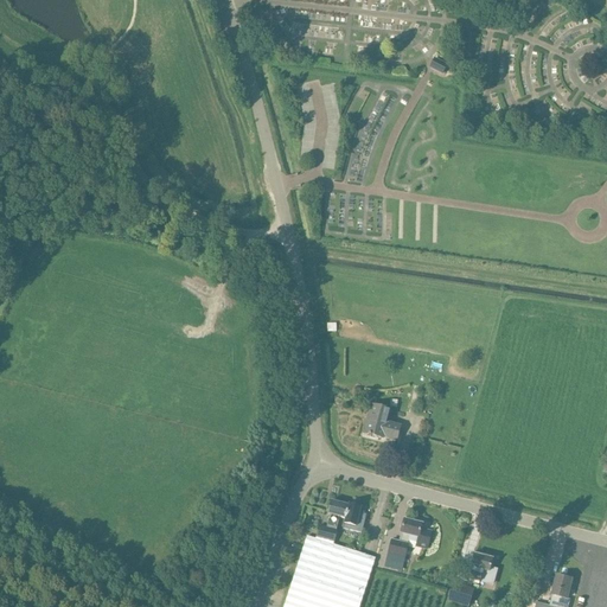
[(457,0),(459,11),(475,10),(473,0),(457,0)]
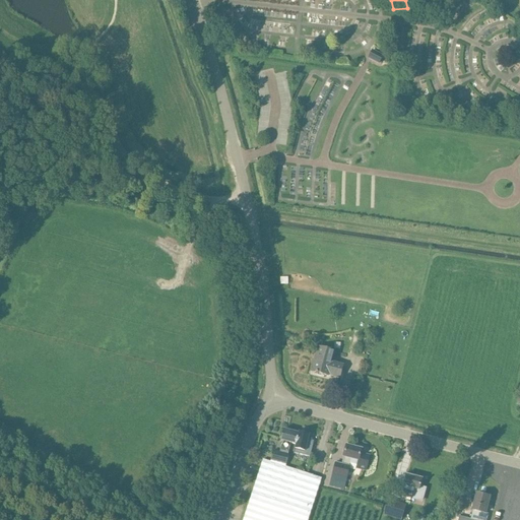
[(379,64),(383,56),(372,50),(368,58),(379,64)]
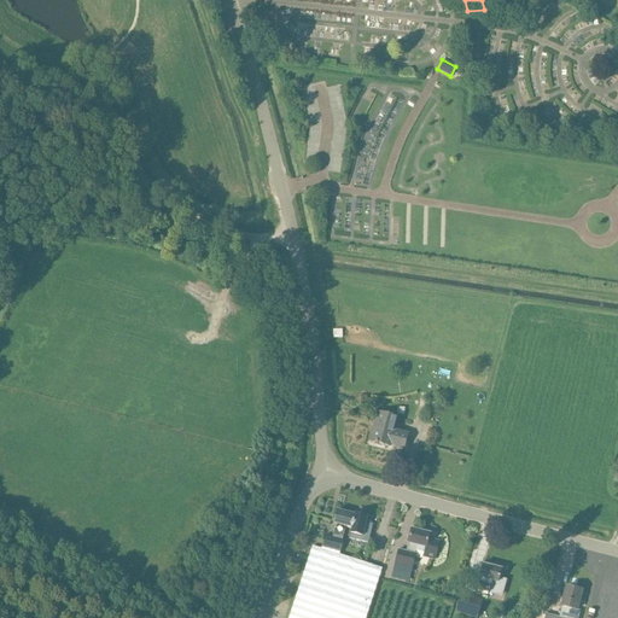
[(391,445),(404,449),(407,436),(394,432),(397,419),(380,414),(377,430),(374,430),(371,442),(391,447),(391,445)]
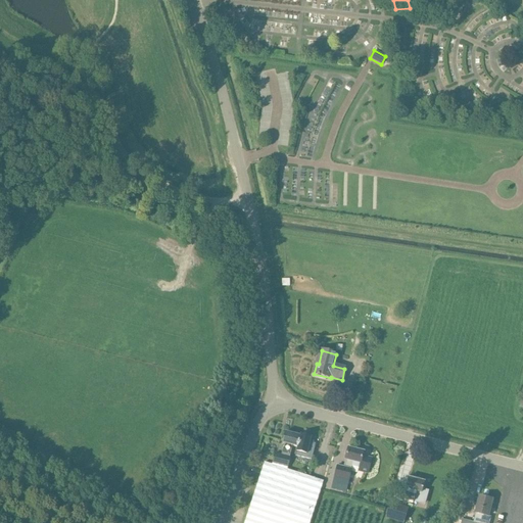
[(310,522),(324,481),(288,470),(291,458),(290,458),(293,445),(298,447),(296,456),(312,460),(316,443),(311,442),(312,437),(301,435),(301,436),(299,436),(300,435),(296,433),(295,435),(285,433),(282,443),(284,444),(281,455),(275,454),(272,465),(265,463),(244,522),(310,522)]
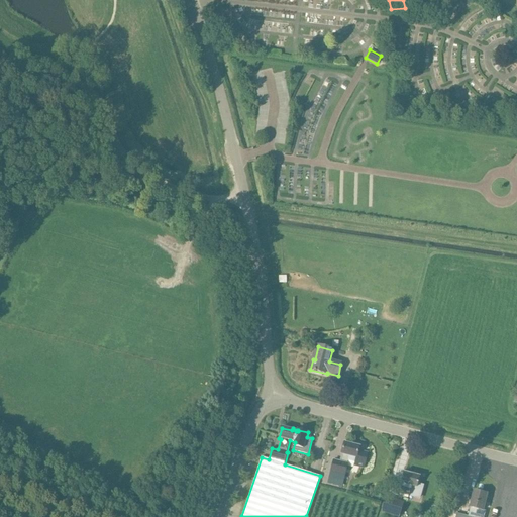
[(327,484),(342,487),(348,461),(355,463),(354,466),(364,469),(368,454),(358,451),(359,447),(344,443),(341,455),(339,461),(333,459),(327,484)]
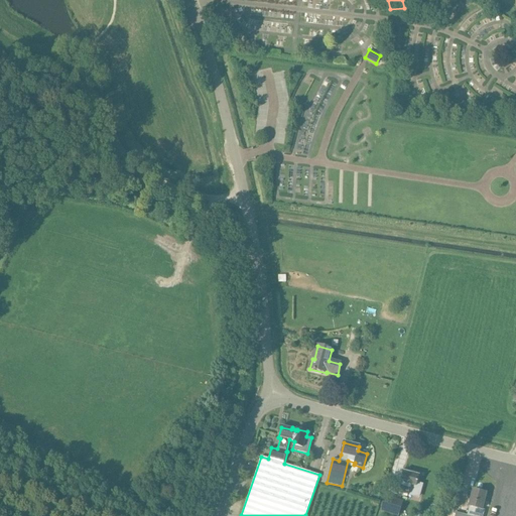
[(413,473),(413,475),(403,472),(401,483),(402,484),(400,494),(418,499),(422,485),(417,484),(419,476),(418,476),(418,474),(413,473)]
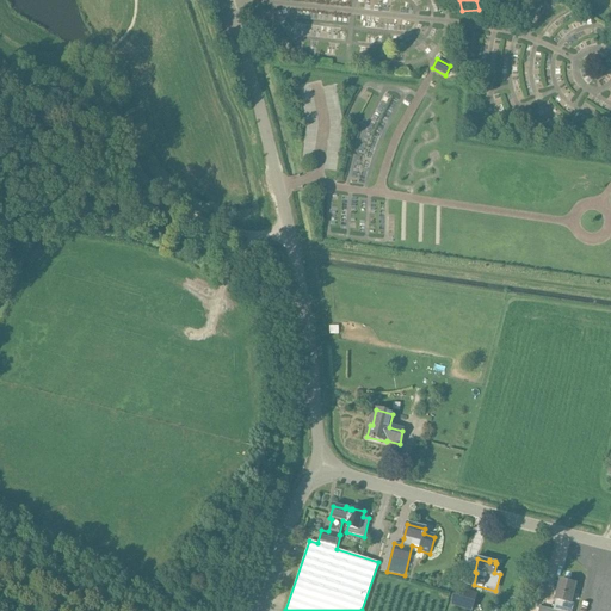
[(573,585),(574,582),(569,580),(568,584),(561,581),(555,600),(553,610),(539,606),(538,610),(572,610),(574,604),(571,604),(575,585),(573,585)]
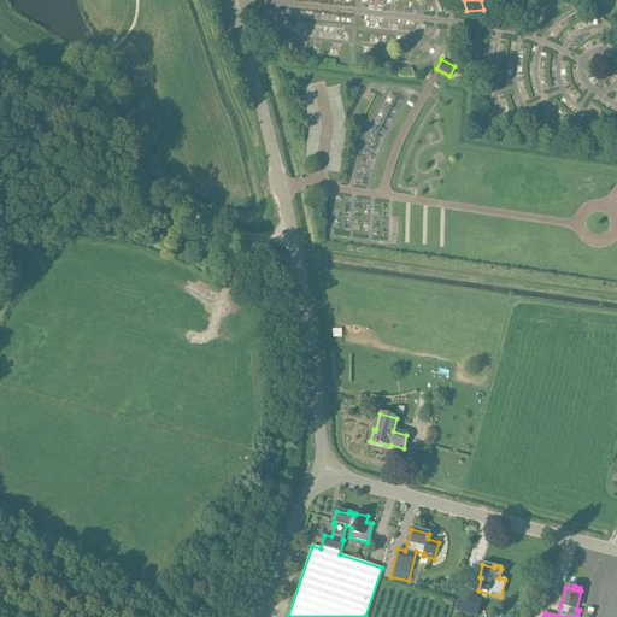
[(476,616),(482,600),(459,593),(454,611),(471,616),(476,616)]
